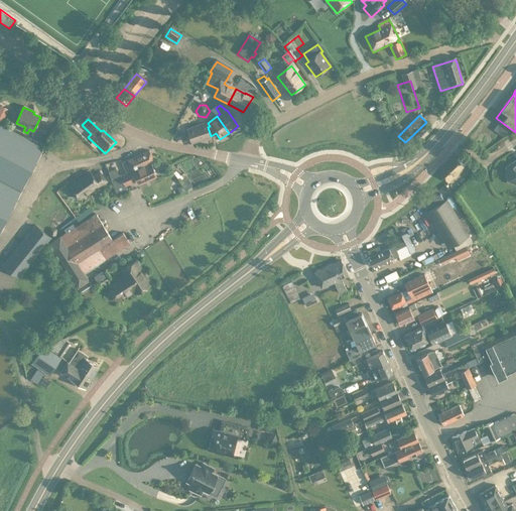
[(41,122),(35,129),(40,133),(45,126),(41,122)]
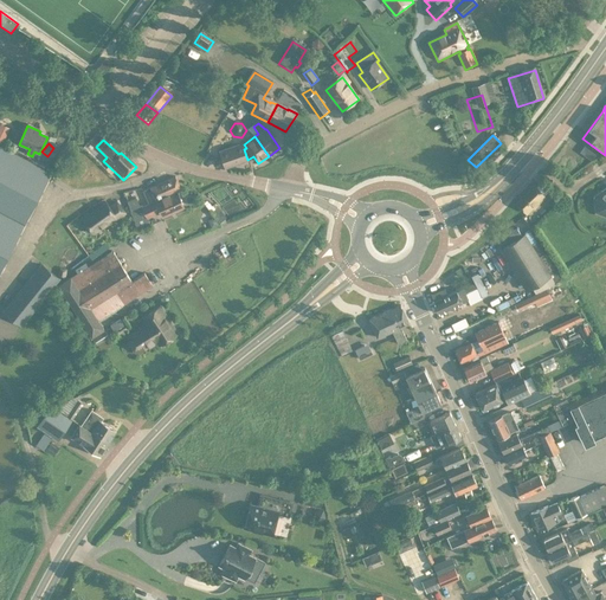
[(247,160),(244,149),(243,146),(219,153),(225,169),(247,161),(247,160)]
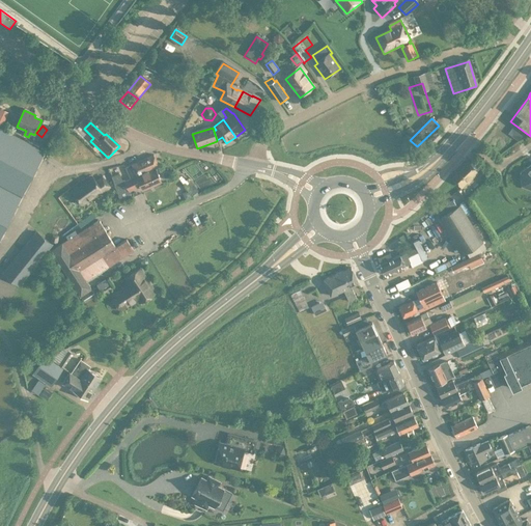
[(519,142),(524,136),(513,128),(508,135),(518,142),(519,142)]
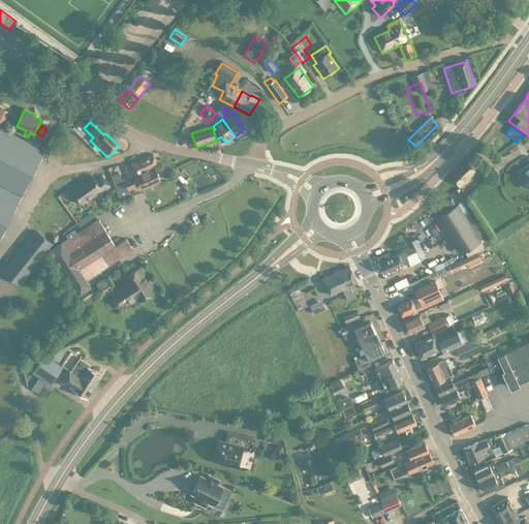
[(0,237),(44,152),(0,128),(0,237)]
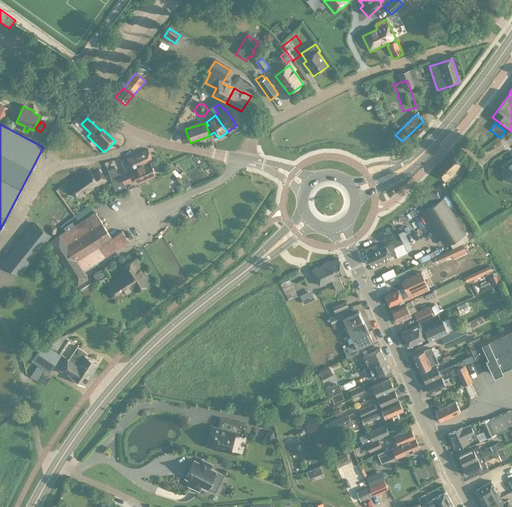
[(54,155),(57,148),(52,145),(48,152),(54,155)]
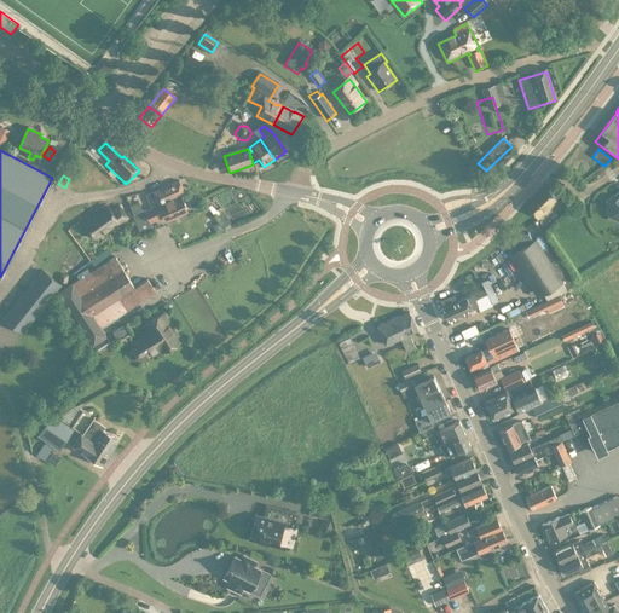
[(185,195),(184,195),(179,183),(146,197),(152,209),(180,197),(185,195)]
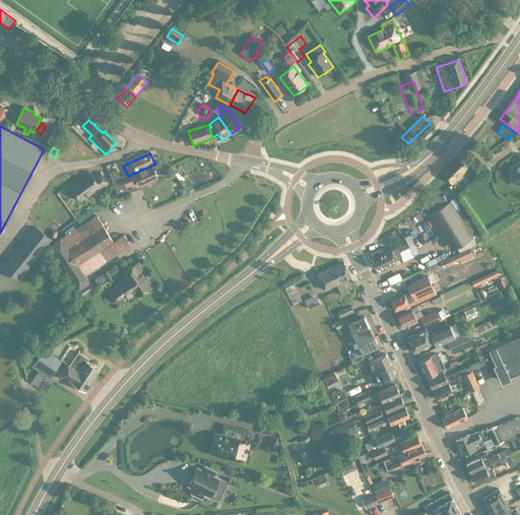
[(456,157),(441,173),(453,185),(457,181),(458,182),(469,172),(456,157)]
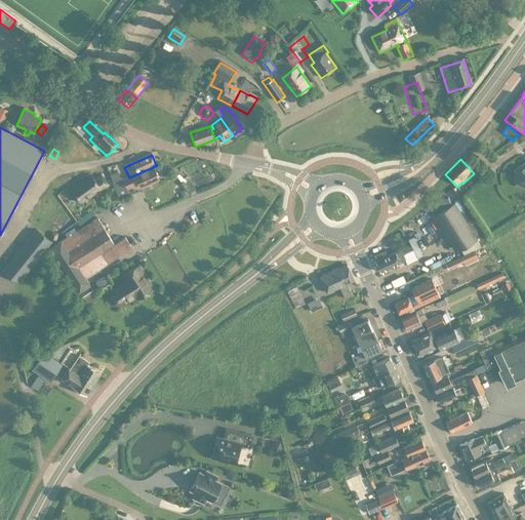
[(524,163),(514,172),(516,186),(524,189),(524,163)]
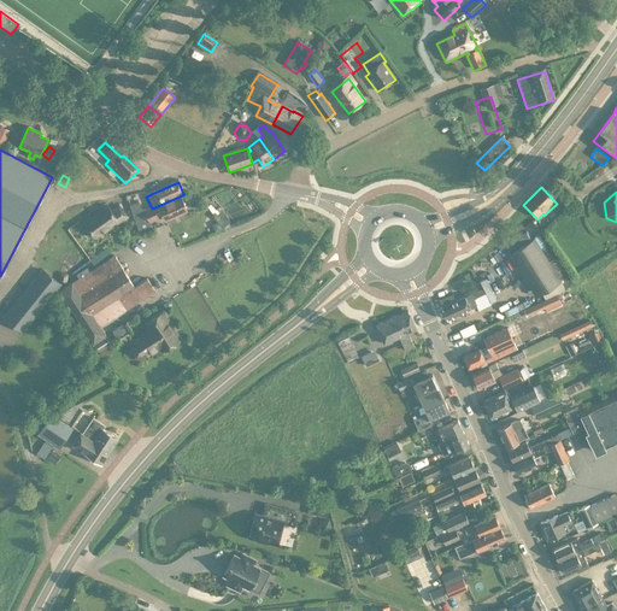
[(180,197),(152,209),(145,212),(150,223),(163,217),(165,222),(174,219),(172,218),(177,216),(177,217),(187,212),(180,197)]
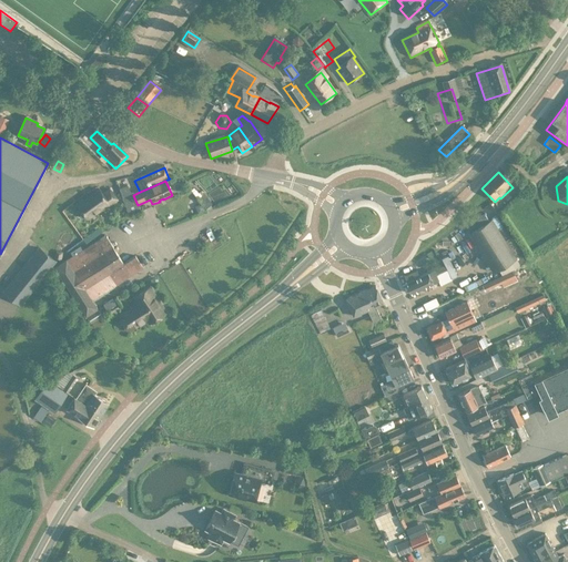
[(124,188),(120,190),(123,198),(131,196),(128,187),(124,188)]
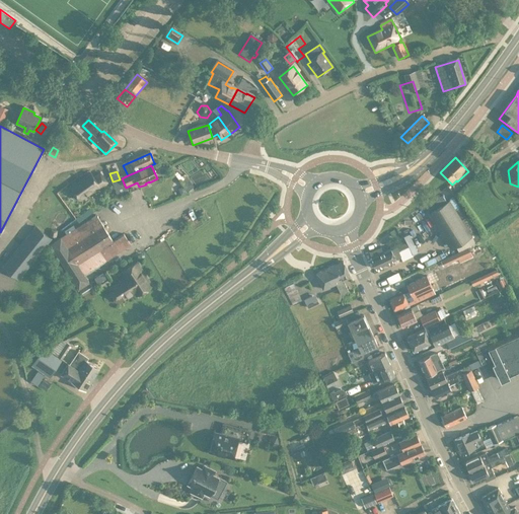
[(70,188),(79,201),(86,196),(87,198),(99,188),(100,189),(107,184),(99,174),(93,178),(90,174),(78,184),(77,182),(70,188)]
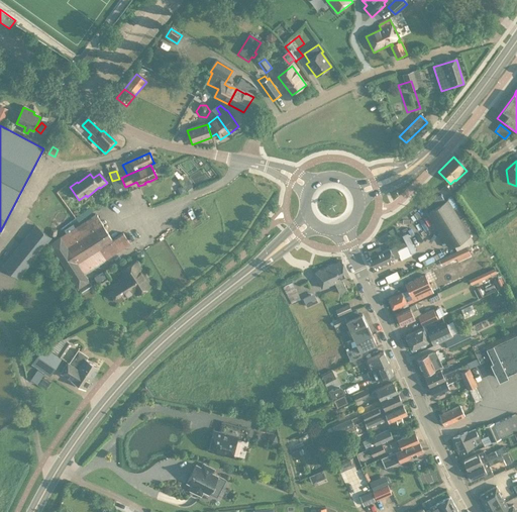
[(180,182),(187,192),(193,188),(186,178),(183,180),(178,175),(176,177),(180,182)]
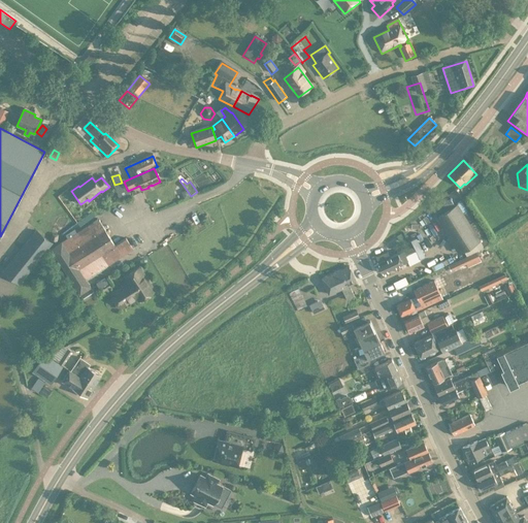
[(457,205),(436,218),(459,255),(480,241),(484,249),(489,246),(468,213),(464,215),(457,205)]
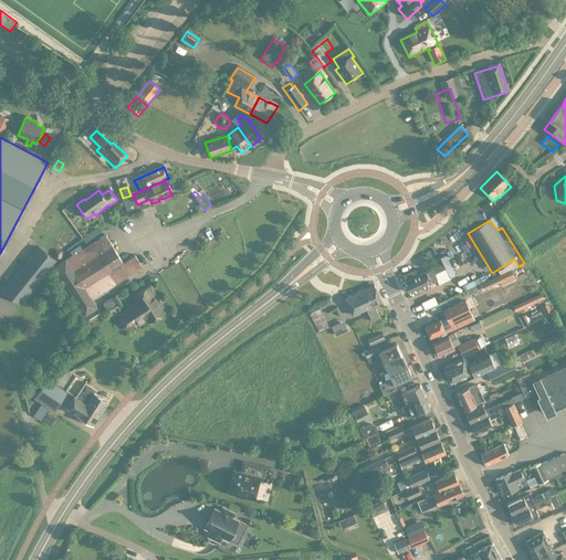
[(55,268),(85,317),(97,309),(92,300),(142,268),(135,256),(125,263),(106,235),(55,268)]
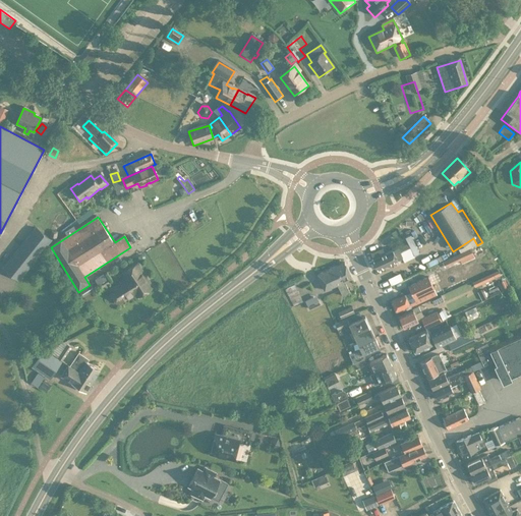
[(36,229),(12,259),(4,269),(18,281),(51,241),(36,229)]
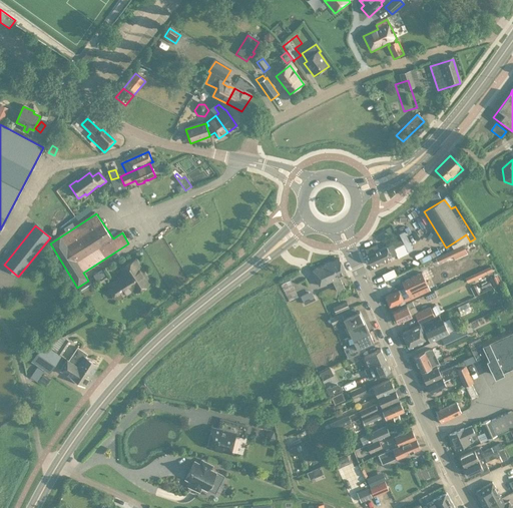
[(55,236),(57,229),(50,228),(49,235),(55,236)]
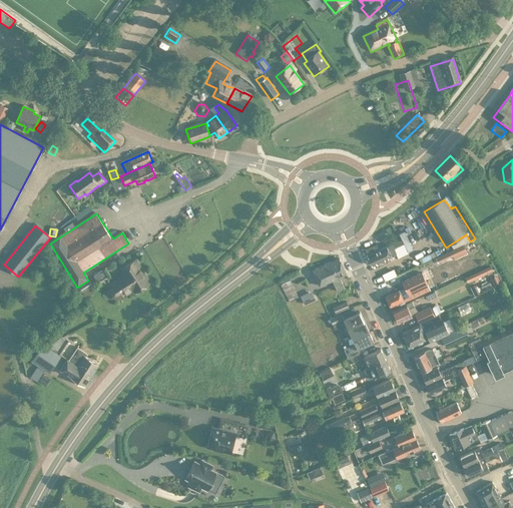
[(404,232),(399,235),(408,254),(413,250),(404,232)]
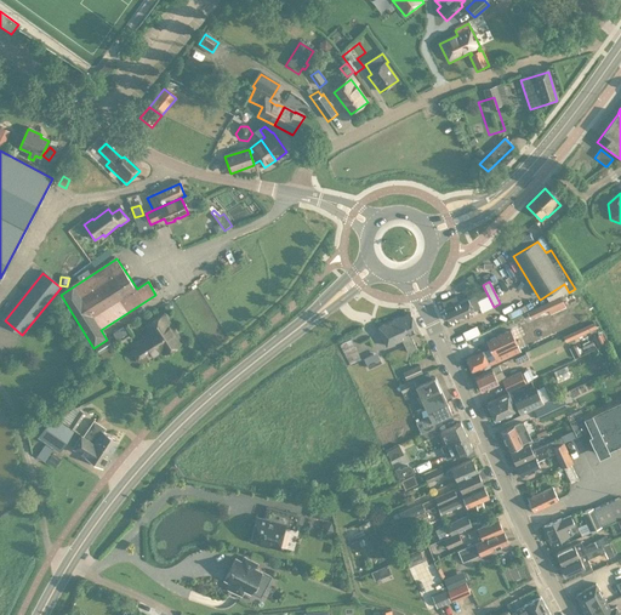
[(451,300),(442,305),(445,311),(443,311),(449,323),(479,308),(474,297),(454,307),(451,300)]
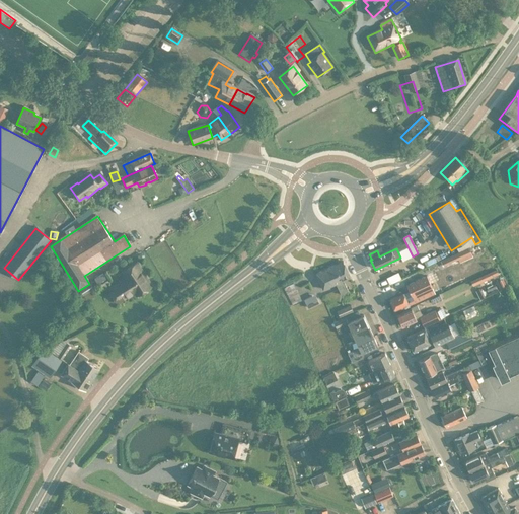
[(344,263),(335,267),(339,275),(334,277),(339,291),(341,297),(349,293),(344,282),(351,279),(344,263)]
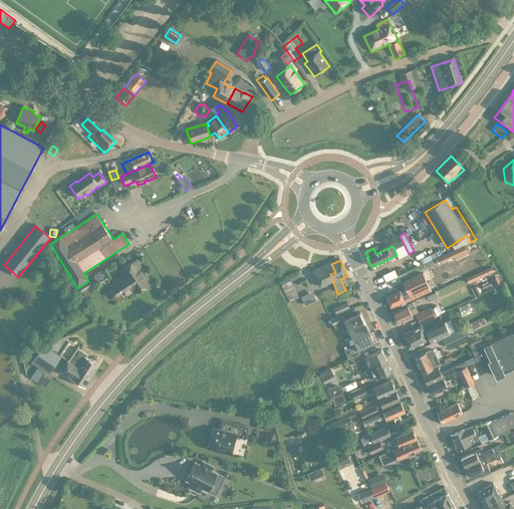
[(117,279),(118,281),(108,287),(117,300),(129,293),(130,295),(134,292),(136,294),(151,284),(136,262),(120,271),(123,275),(117,279)]
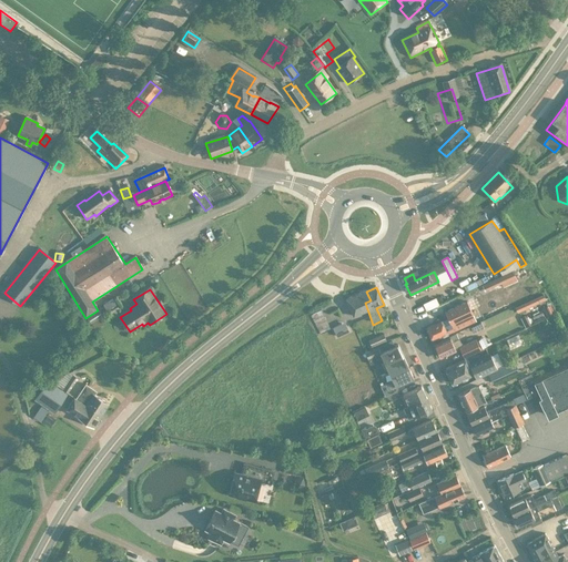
[(371,300),(366,292),(346,300),(354,318),(367,313),(371,318),(365,303),(371,300)]
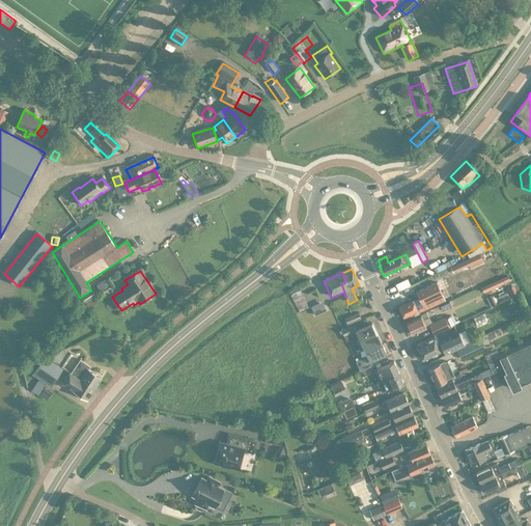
[(508,277),(481,289),(484,295),(510,282),(508,277)]
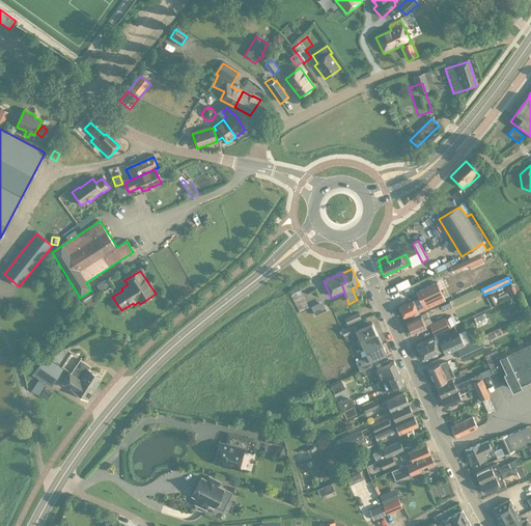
[(105,280),(100,283),(103,289),(109,286),(105,280)]
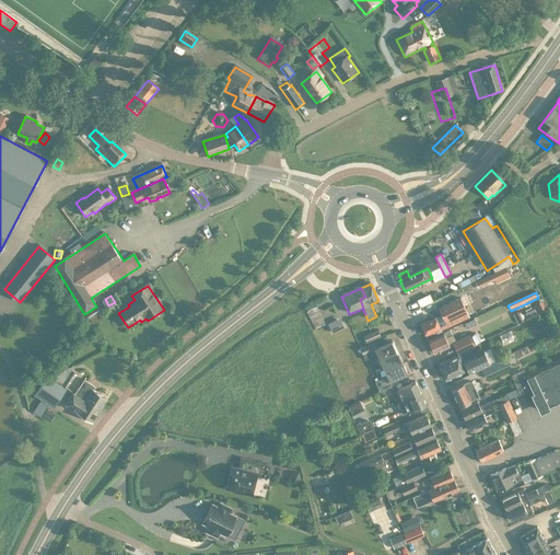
[(442,316),(435,319),(441,332),(469,319),(461,299),(439,310),(442,316)]
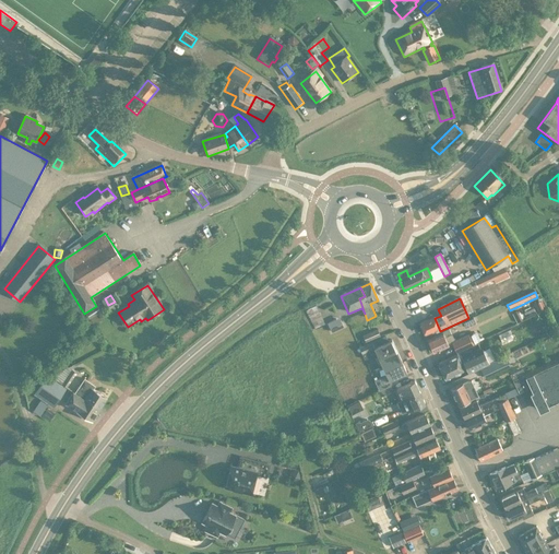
[(96,307),(85,315),(90,321),(100,314),(96,307)]
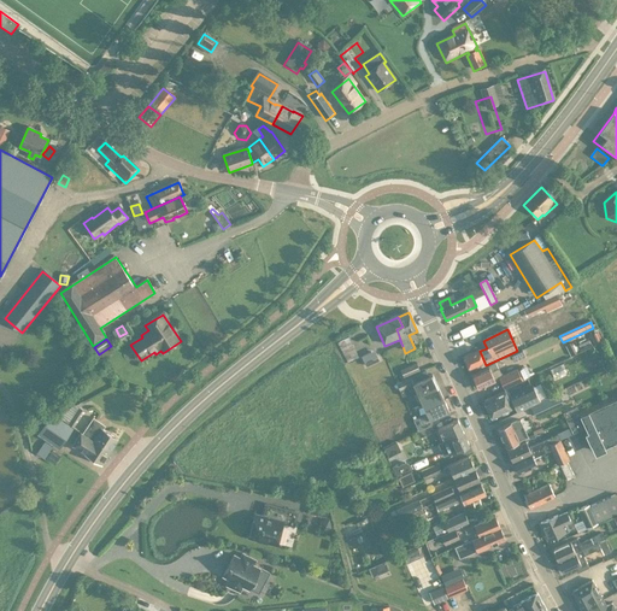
[(348,339),(338,345),(347,364),(358,359),(348,339)]
